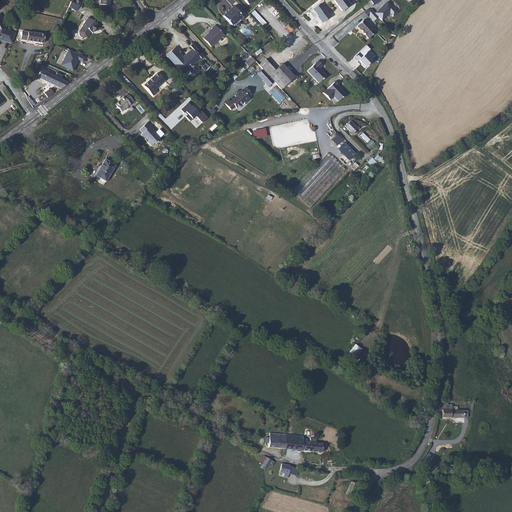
[(350,5),(345,0),(334,0),(334,1),(342,11),(350,5)]
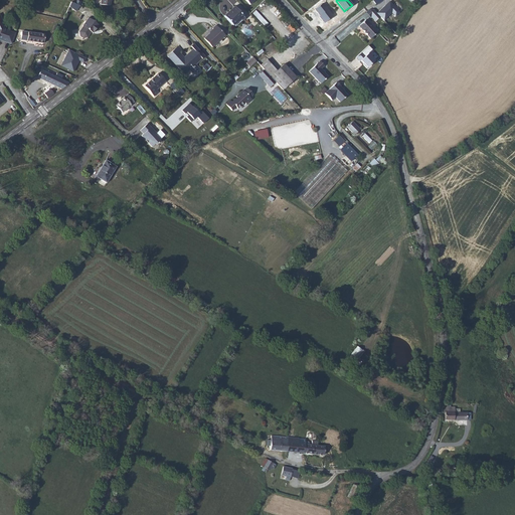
[(392,12),(396,16),(401,11),(390,0),(377,13),(381,16),(384,20),(392,12)]
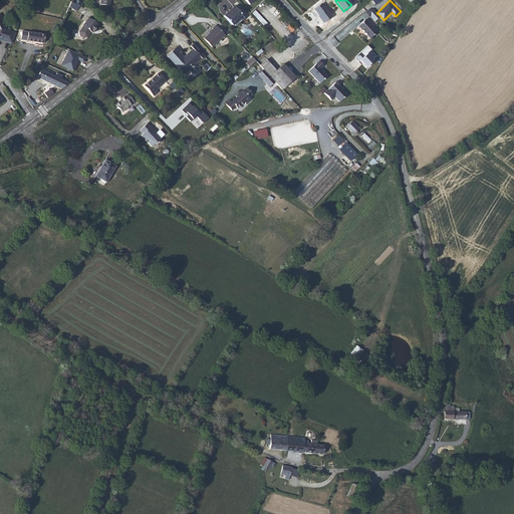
[(333,16),(323,3),(315,8),(321,16),(319,17),(324,23),(333,16)]
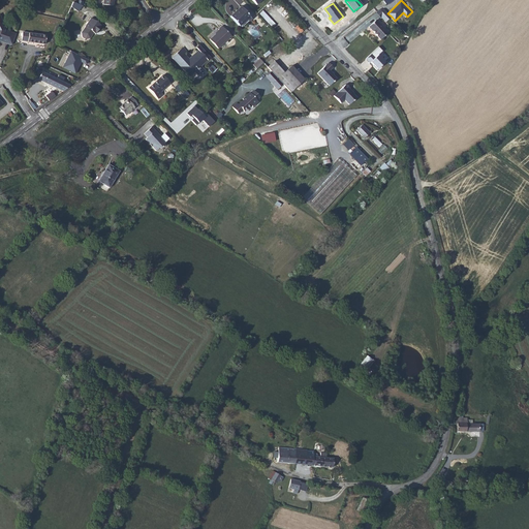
[(241,6),(230,17),(240,26),(250,17),(241,6)]
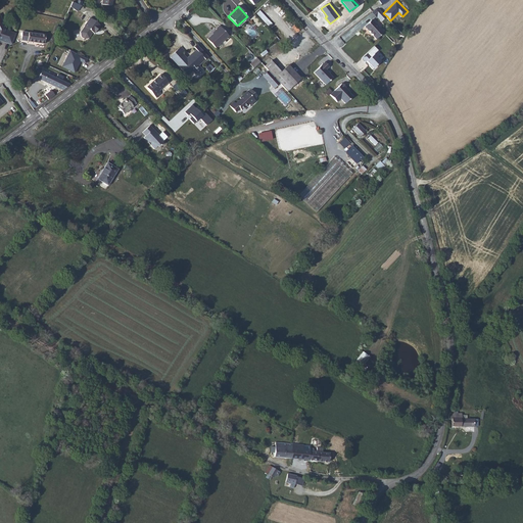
[(376,8),(372,12),(376,16),(382,21),(387,16),(383,13),(379,8),(376,8)]
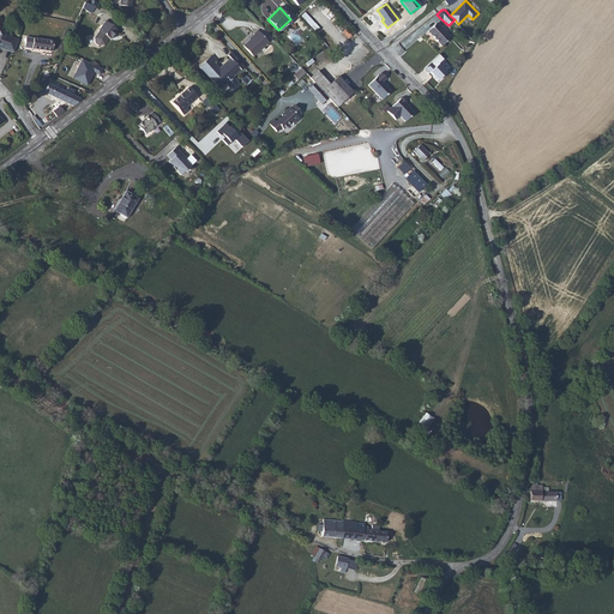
[(0,48),(7,50),(11,43),(12,43),(13,38),(5,35),(1,28),(4,26),(0,19),(0,46),(1,47),(0,48)]
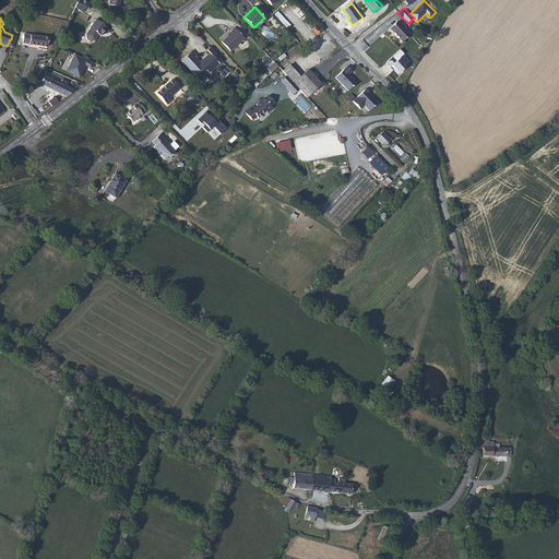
[(264,18),(253,27),(254,30),(265,20),(264,18)]
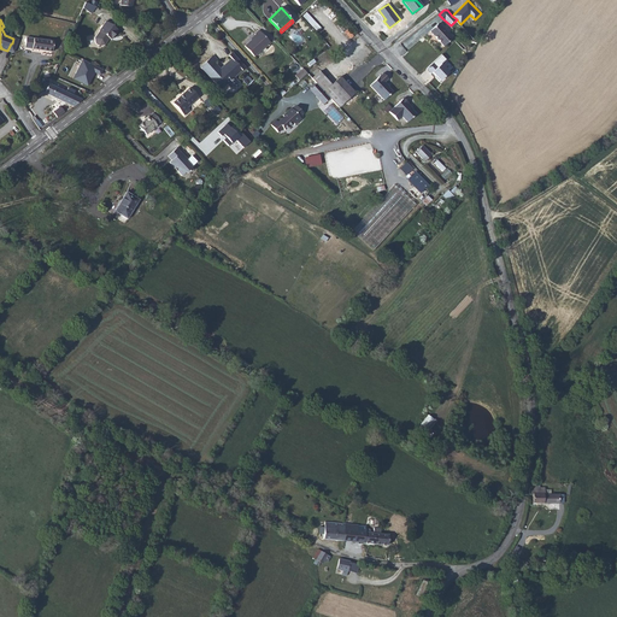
[(113,36),(118,30),(106,21),(99,31),(94,39),(95,43),(99,46),(105,45),(110,39),(112,35),(113,36)]
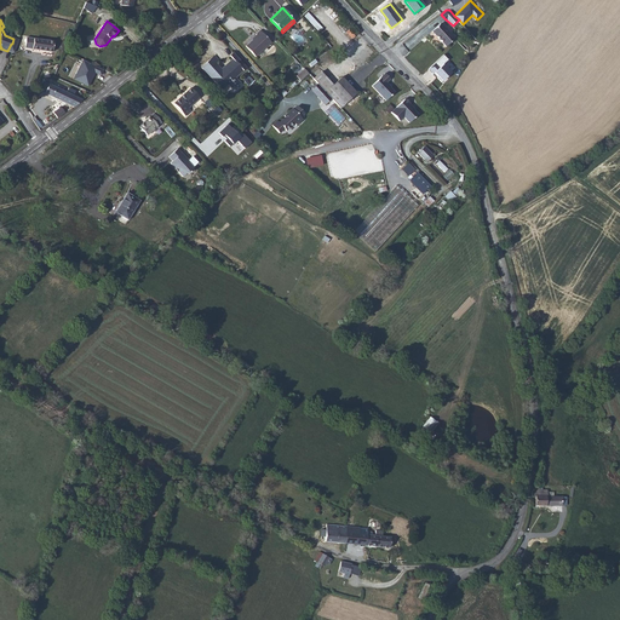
[(454,39),(440,24),(432,32),(446,46),(454,39)]
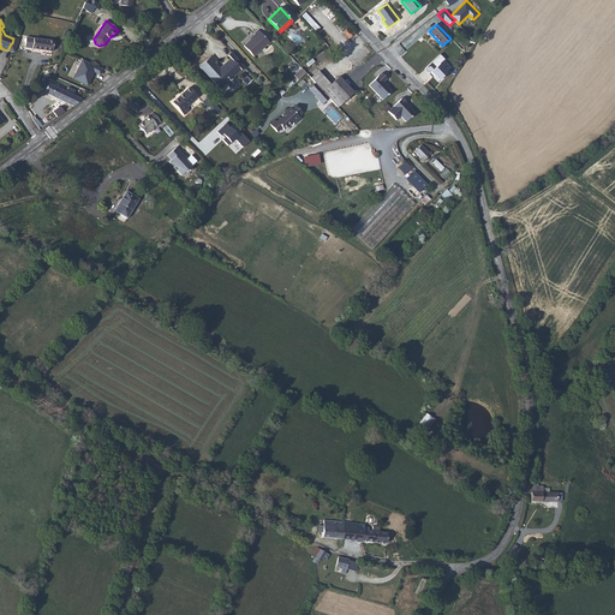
[(269,42),(257,30),(254,34),(255,35),(250,40),(244,46),(254,57),(269,42)]
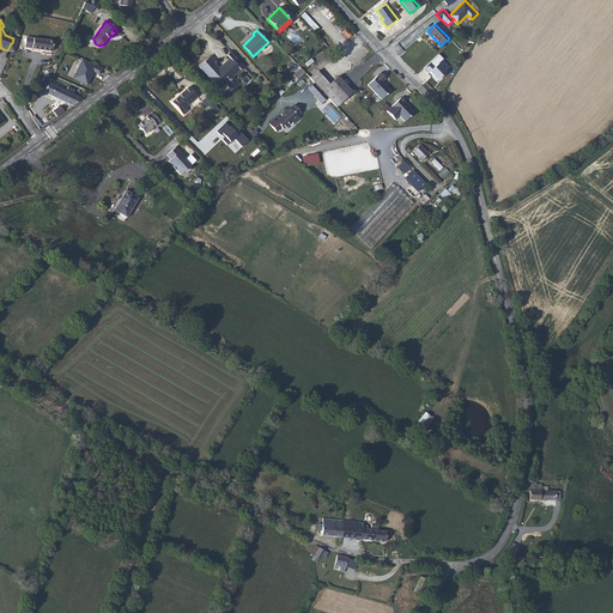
[(62,50),(70,32),(65,31),(59,49),(62,50)]
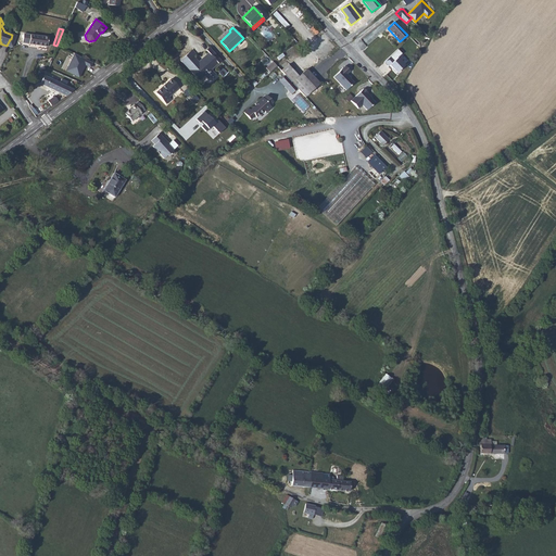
[(47,47),(49,37),(24,34),(22,42),(47,47)]
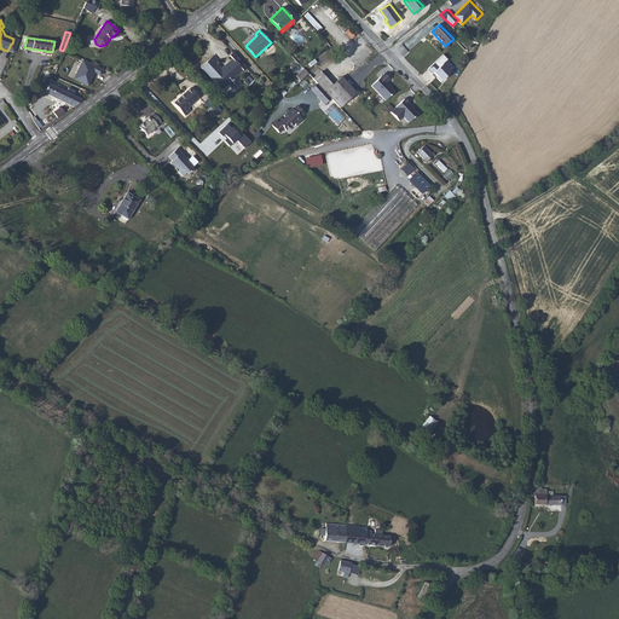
[(7,51),(13,53),(15,48),(18,40),(13,39),(12,44),(11,44),(7,51)]
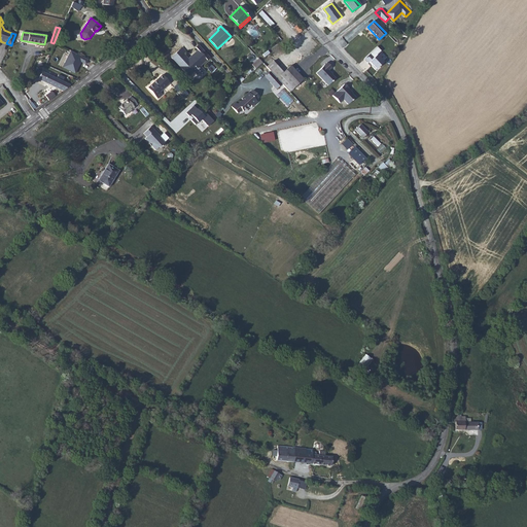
[(199,45),(196,47),(198,50),(203,56),(206,54),(199,45)]
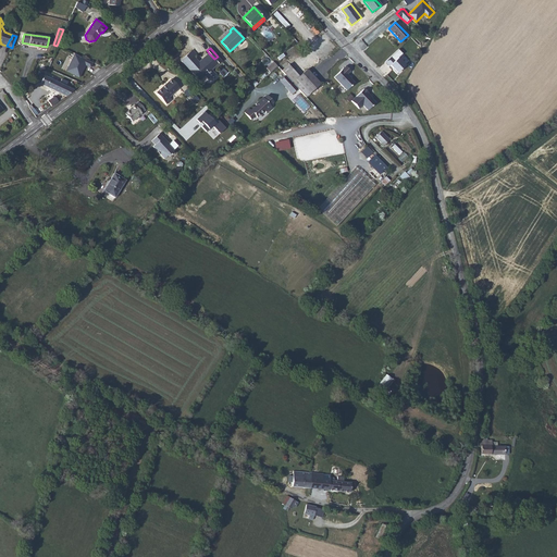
[(398,49),(384,62),(397,75),(406,65),(401,61),(406,57),(398,49)]
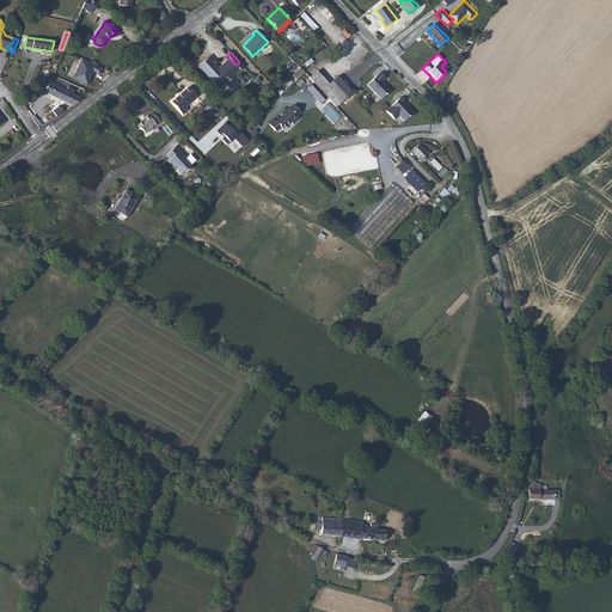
[(243,67),(239,62),(236,65),(230,59),(221,66),(222,67),(219,69),(213,62),(215,60),(212,55),(199,67),(219,89),(225,83),(230,87),(237,81),(232,77),(243,67)]
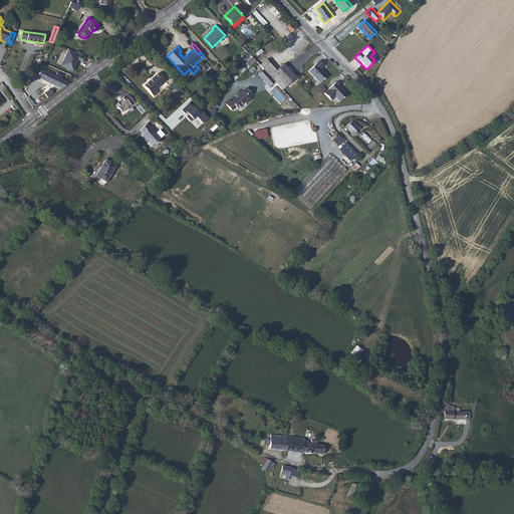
[(73,72),(79,60),(83,63),(86,58),(65,48),(57,64),(73,72)]
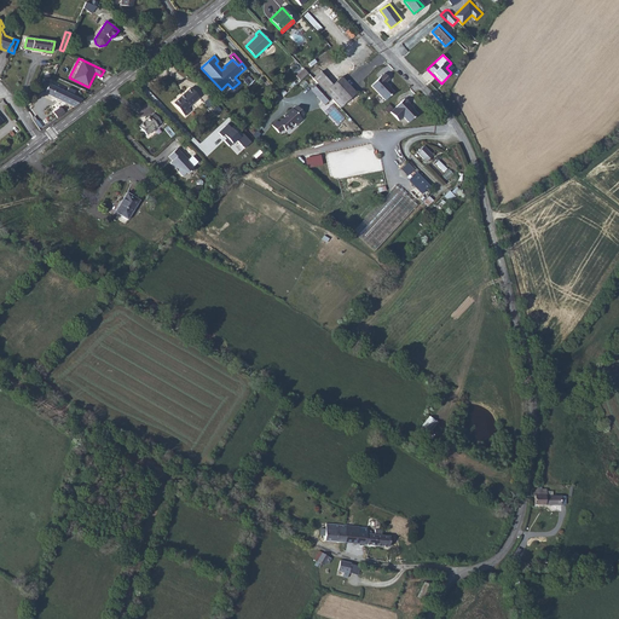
[(300,81),(308,74),(305,69),(296,76),(300,81)]
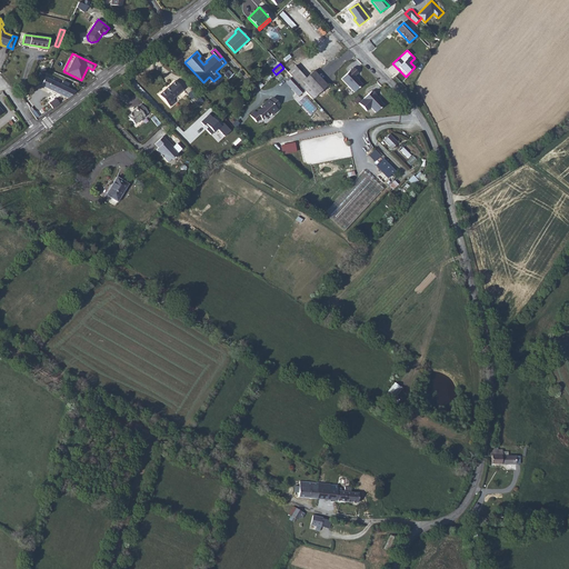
[(322,63),(319,67),(332,82),(337,78),(322,63)]
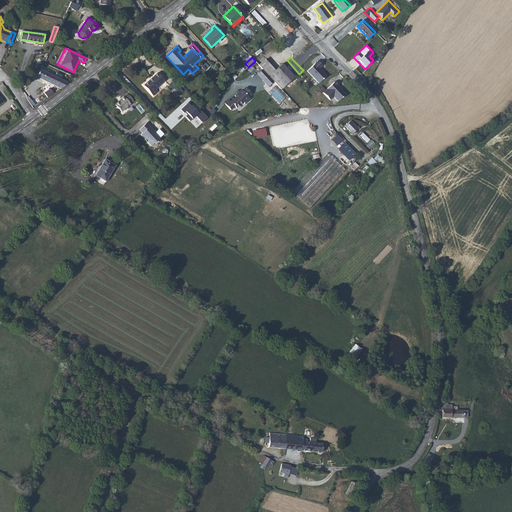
[(265,60),(259,65),(262,69),(268,75),(274,81),(281,89),(285,86),(289,82),(294,77),(282,64),(275,70),(265,60)]
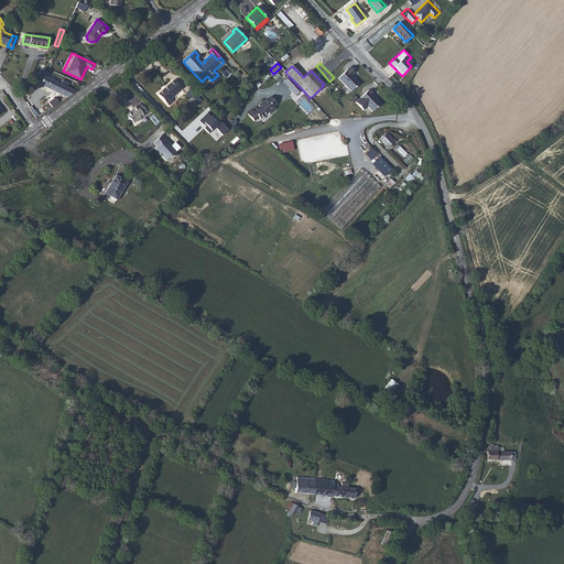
[(355,72),(350,67),(338,78),(351,91),(359,84),(355,80),(354,80),(353,79),(353,78),(350,76),(355,72)]
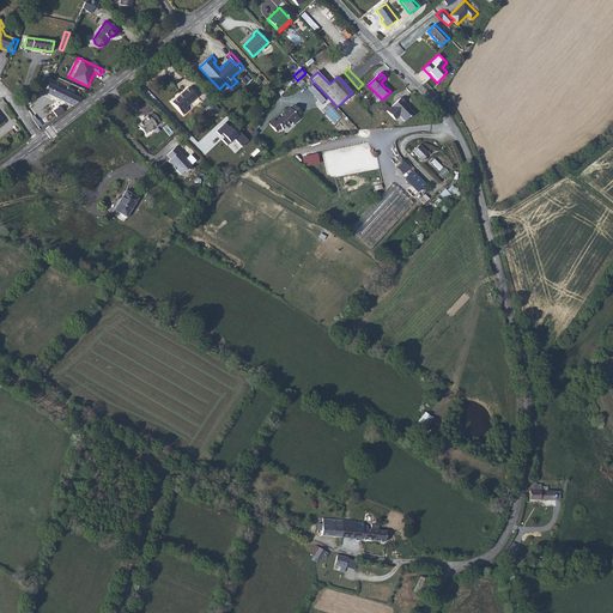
[(40,90),(73,105),(82,99),(73,95),(66,91),(44,82),(40,90)]
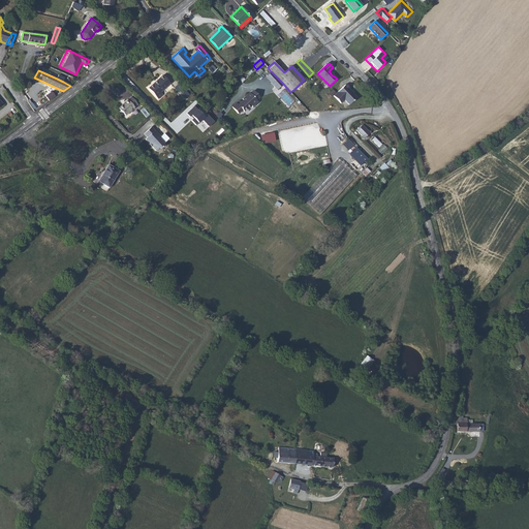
[(277,78),(271,71),(266,76),(271,83),(277,78)]
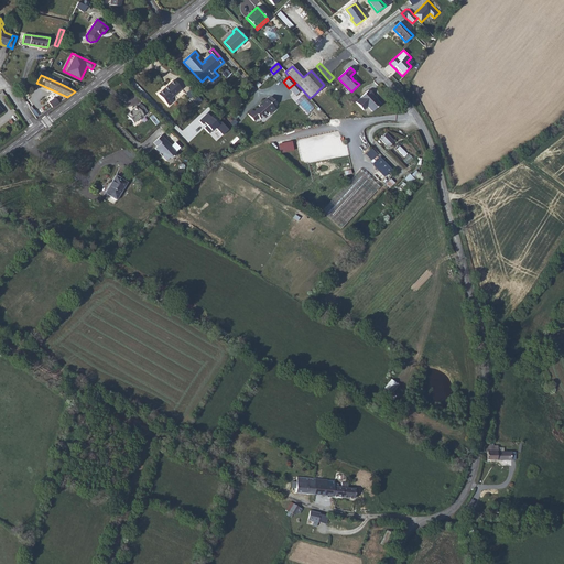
[(174,80),(159,94),(169,106),(174,101),(171,98),(182,89),(174,80)]
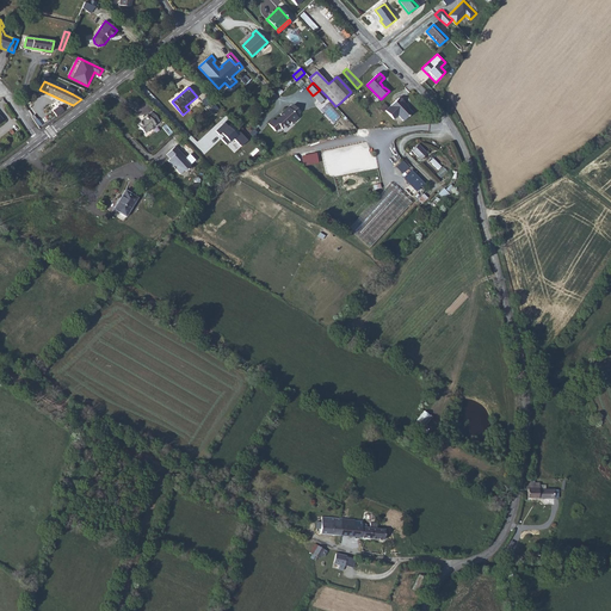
[(320,90),(313,96),(320,104),(327,97),(320,90)]
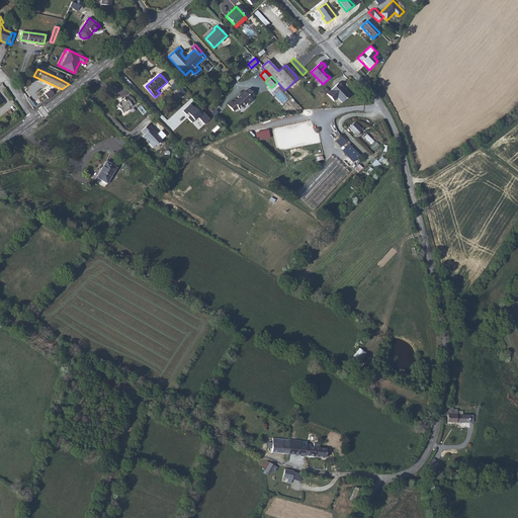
[(180,84),(177,81),(171,86),(174,89),(180,84)]
